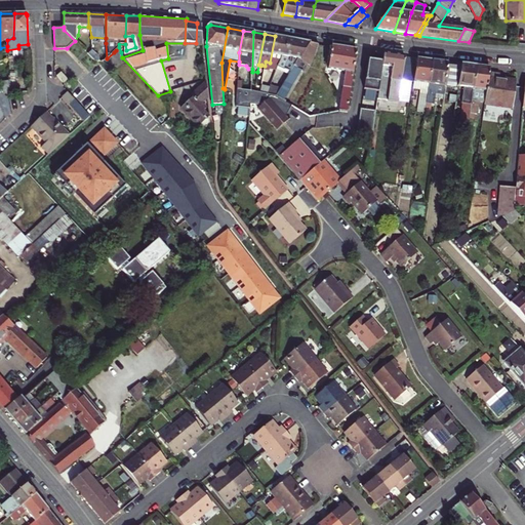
[(282,55),(283,55),(286,38),(275,36),(270,63),(266,62),(265,66),(264,70),(268,71),(269,69),(276,70),(277,67),(280,61),(281,62),(282,55)]
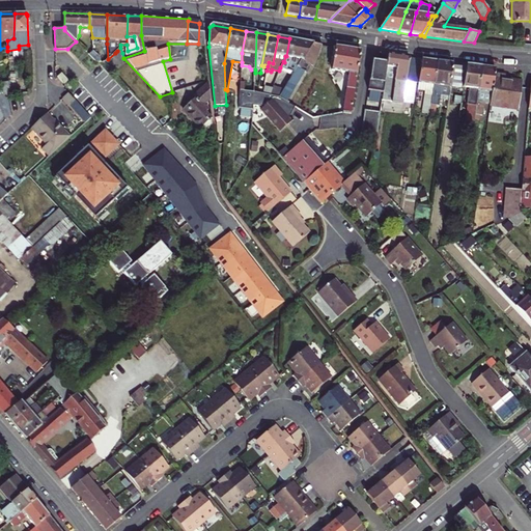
[(302,60),(313,43),(289,38),(286,56),(285,56),(284,62),(283,61),(280,67),(289,72),(288,74),(292,76),(298,66),(305,71),(307,72),(310,64),(302,60)]
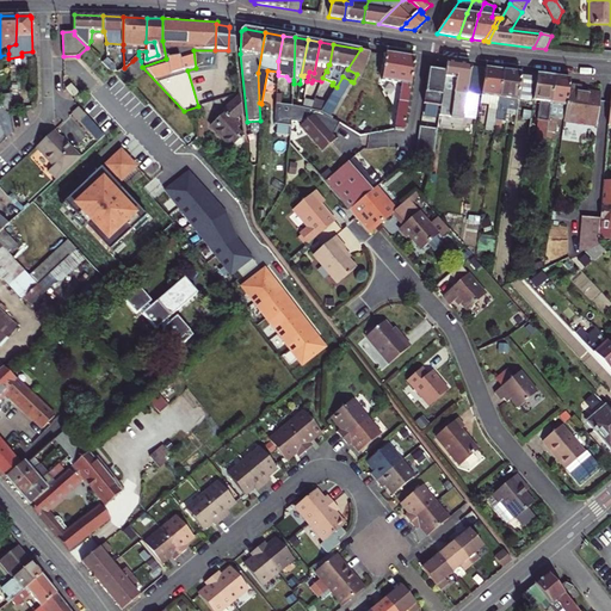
[(360,76),(366,66),(370,51),(360,49),(347,69),(357,74),(360,76)]
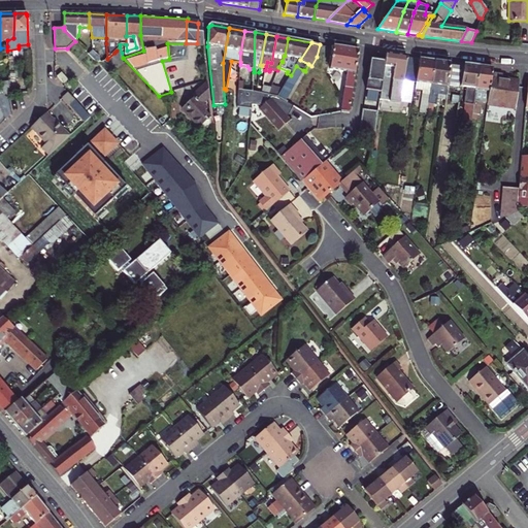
[(353,90),(359,51),(333,46),(329,70),(348,72),(345,88),(353,90)]
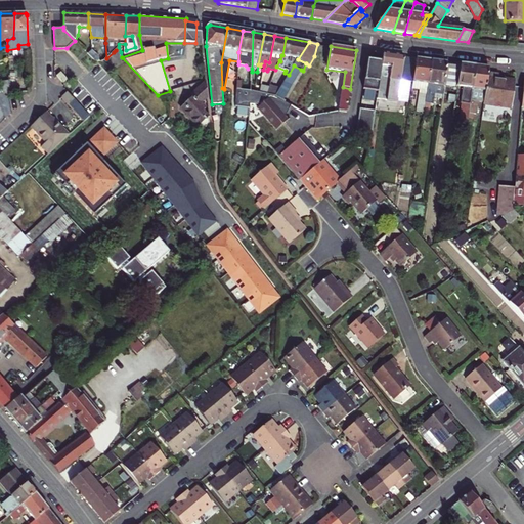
[(99,61),(97,56),(92,50),(88,54),(95,61),(99,61)]
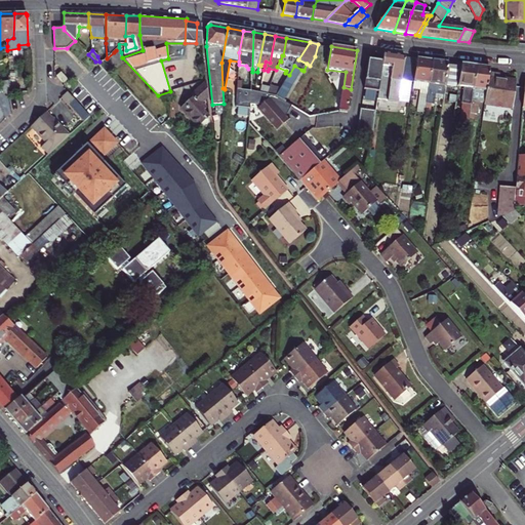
[(401,80),(405,57),(384,53),(382,63),(378,92),(377,99),(382,101),(382,102),(390,103),(393,104),(392,109),(397,110),(398,104),(407,106),(410,81),(401,80)]
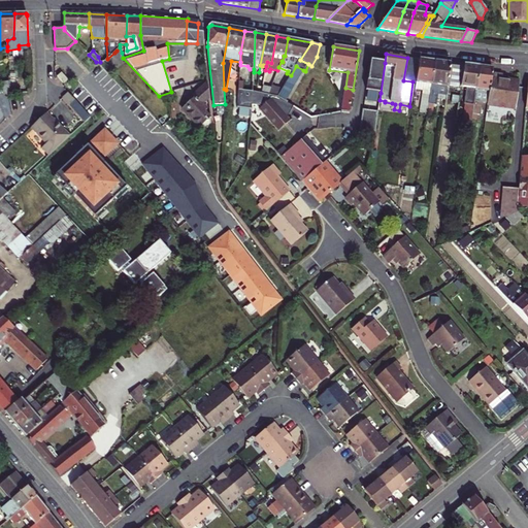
[(419,59),(415,90),(423,91),(425,92),(425,95),(422,95),(421,103),(425,104),(424,108),(427,109),(428,104),(434,61),(419,59)]
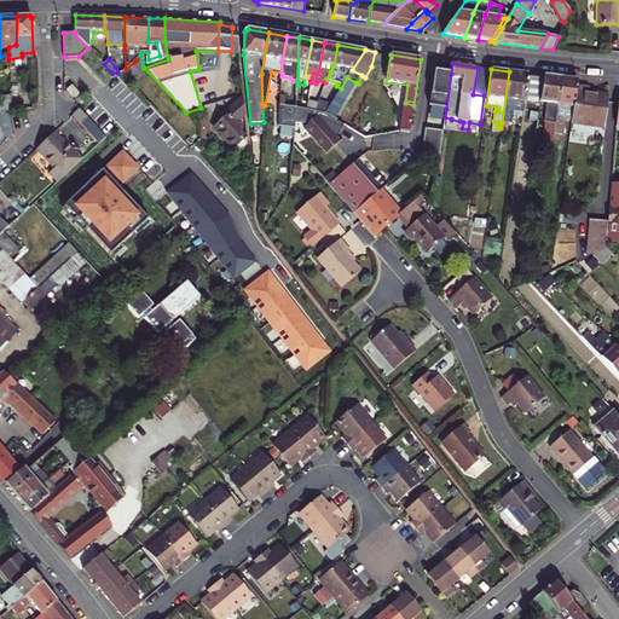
[(451,74),(434,70),(429,105),(446,109),(451,74)]
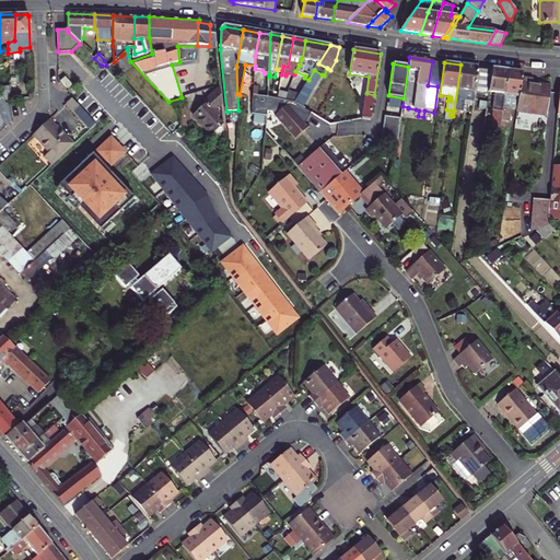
[(475,92),(475,88),(478,68),(461,65),(454,111),(461,112),(463,112),(464,105),(465,100),(473,101),(475,92)]
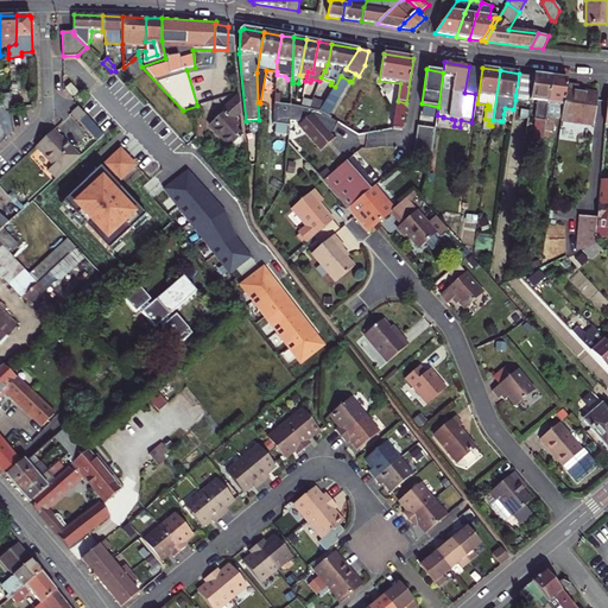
[(515,95),(531,97),(533,75),(519,74),(515,95)]
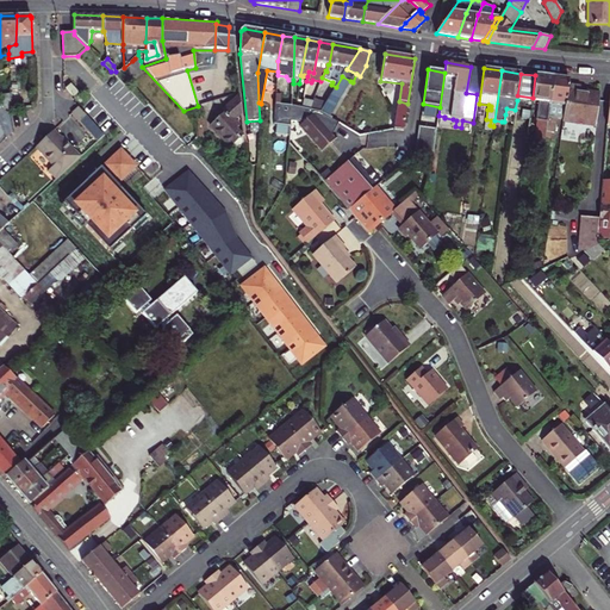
[(546,136),(546,131),(554,78),(535,75),(533,98),(531,101),(539,103),(536,122),(539,122),(535,148),(537,148),(536,156),(542,156),(546,136)]
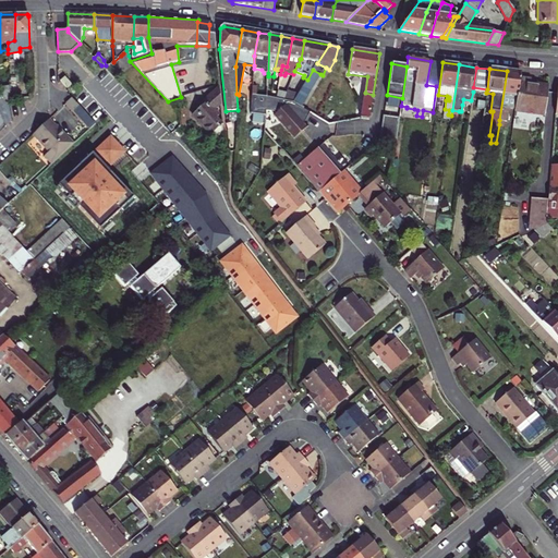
[(320,74),(313,70),(307,80),(299,95),(293,102),(301,107),(302,108),(320,74)]
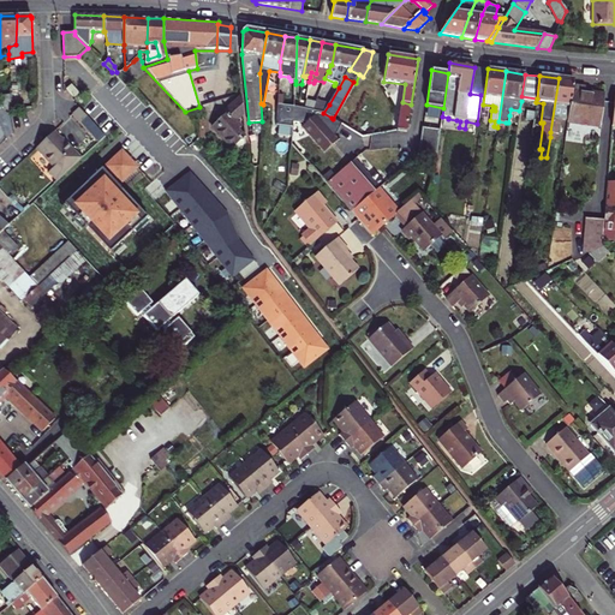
[(561,119),(568,120),(573,87),(573,81),(559,78),(550,132),(556,133),(559,133),(561,119)]
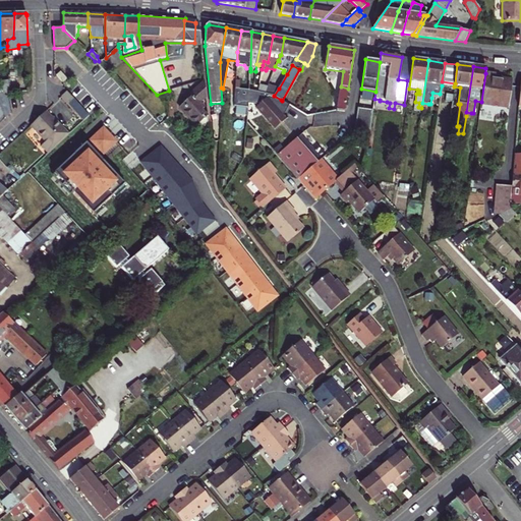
[(60,73),(55,76),(61,84),(66,80),(60,73)]
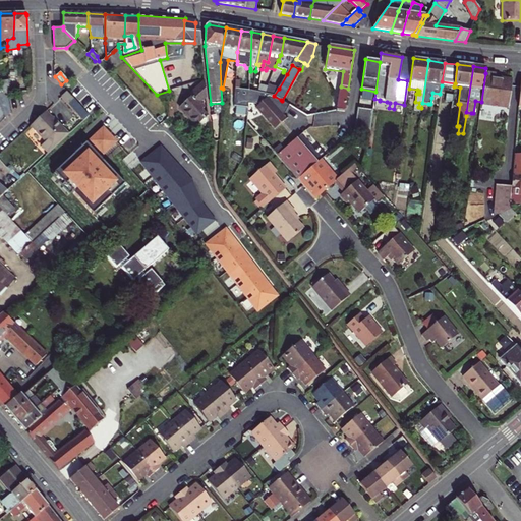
[(480,104),(507,108),(511,80),(495,77),(496,74),(485,73),(481,102),(480,104)]
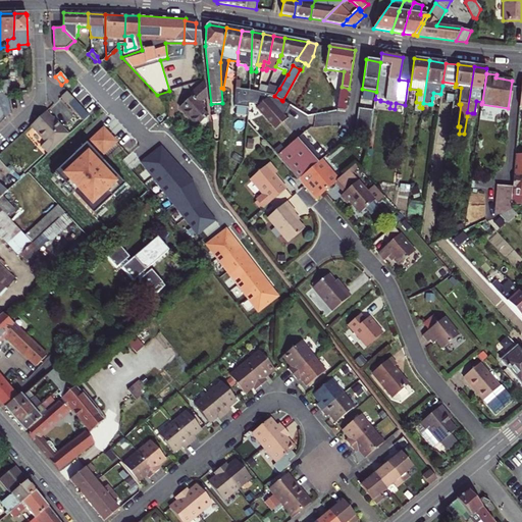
[(0,86),(2,91),(8,95),(8,81),(0,82),(0,86)]
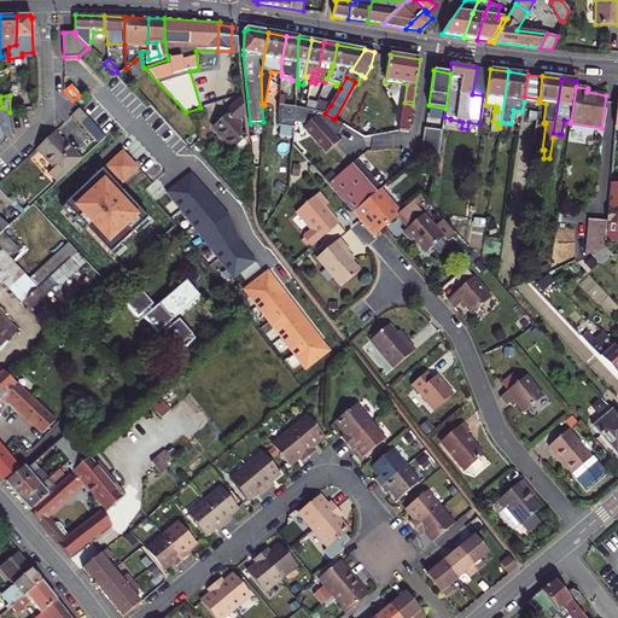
[(21,112),(33,109),(31,97),(19,98),(21,112)]
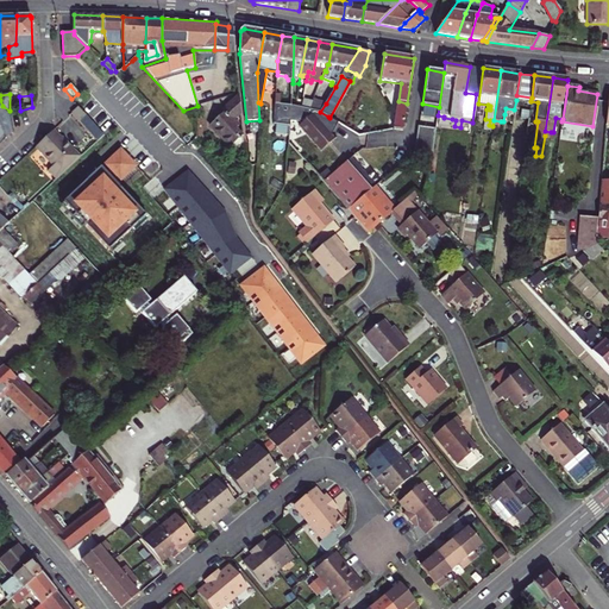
[(233,119),(242,112),(239,96),(220,113),(221,114),(209,125),(234,154),(244,145),(244,137),(236,129),(239,126),(233,119)]
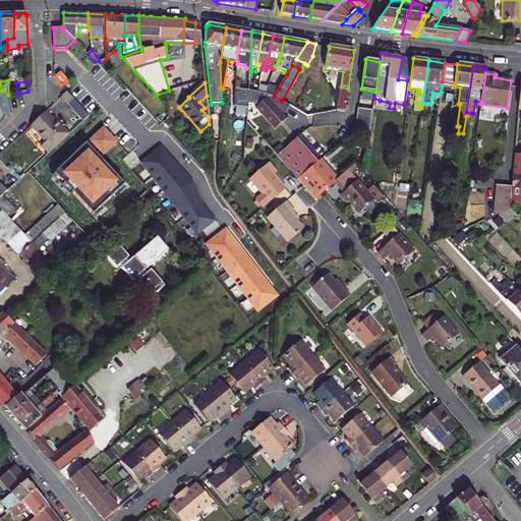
[(274,96),(279,89),(268,84),(268,87),(265,94),(270,96),(274,96)]
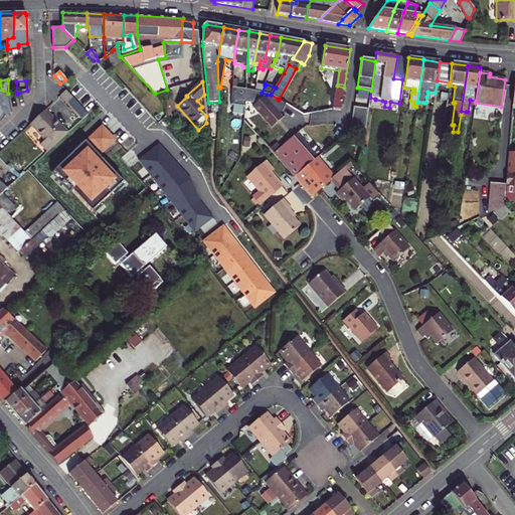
[(262,93),(265,86),(256,84),(255,92),(262,93)]
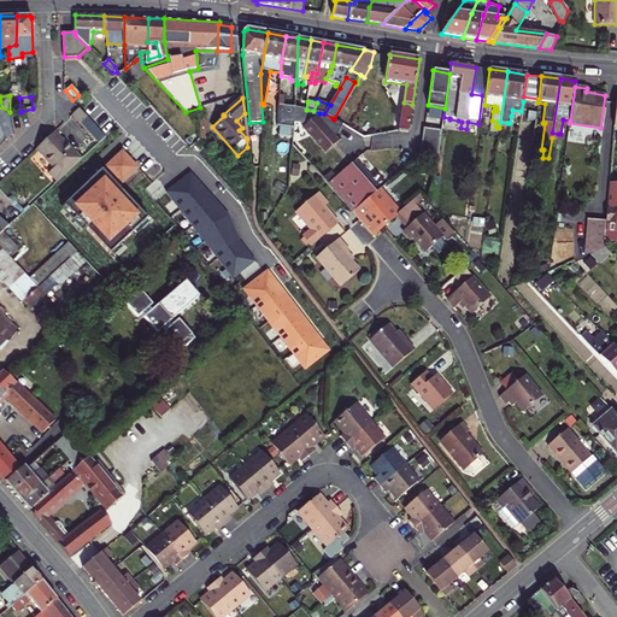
[(399,130),(407,131),(412,105),(404,103),(399,130)]
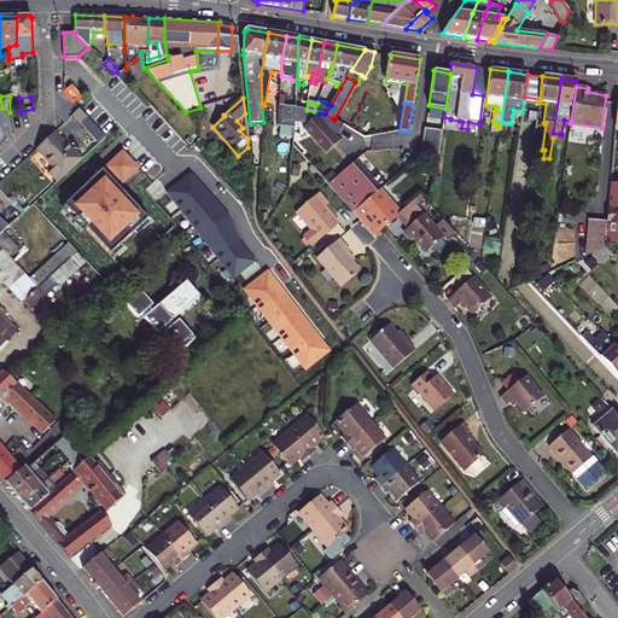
[(284,106),(279,106),(278,126),(280,127),(293,128),(295,122),(303,123),(305,126),(303,128),(326,153),(339,141),(336,138),(344,124),(334,120),(333,118),(325,114),(320,114),(314,111),(307,110),(301,109),(296,108),(284,106)]
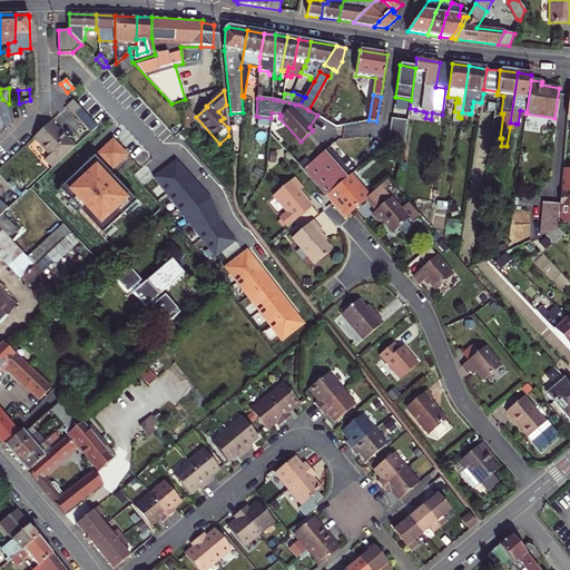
[(91,131),(97,127),(76,102),(74,100),(67,107),(89,131),(90,130),(91,131)]
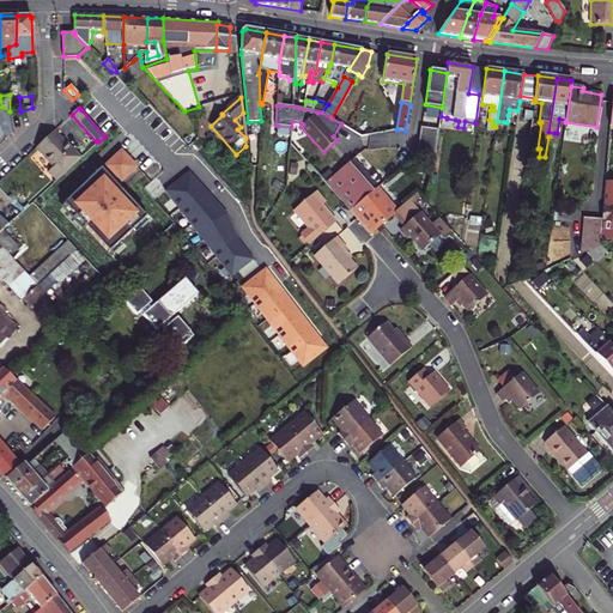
[(532,121),(533,111),(525,110),(523,119),(532,121)]
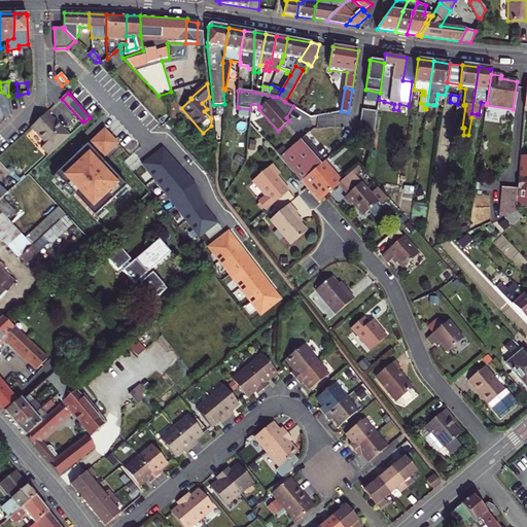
[(375,131),(380,132),(384,102),(384,101),(379,100),(378,111),(375,131)]
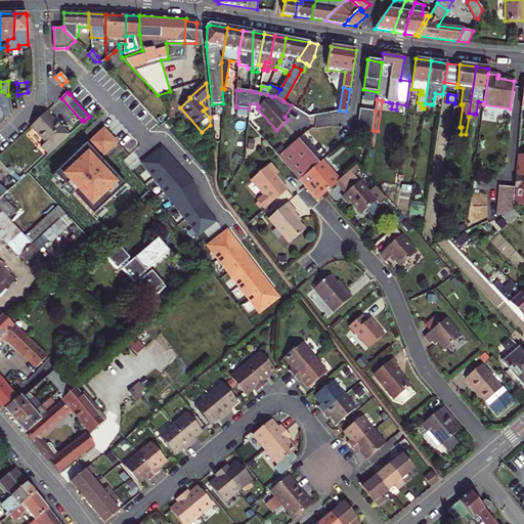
[(397,133),(402,134),(406,105),(397,103),(396,110),(400,111),(397,133)]
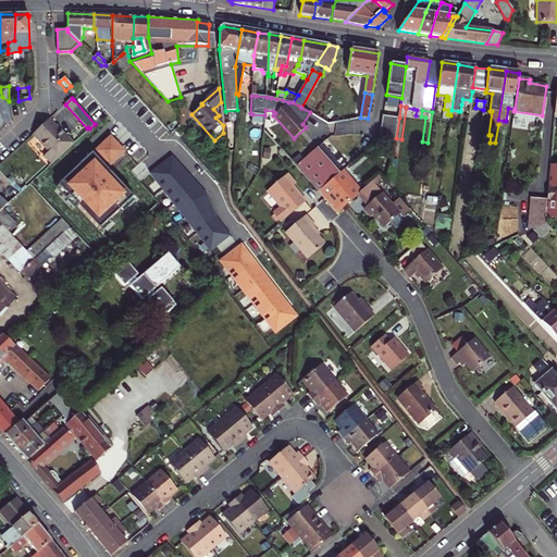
[(264,124),(264,115),(252,114),(251,122),(264,124)]
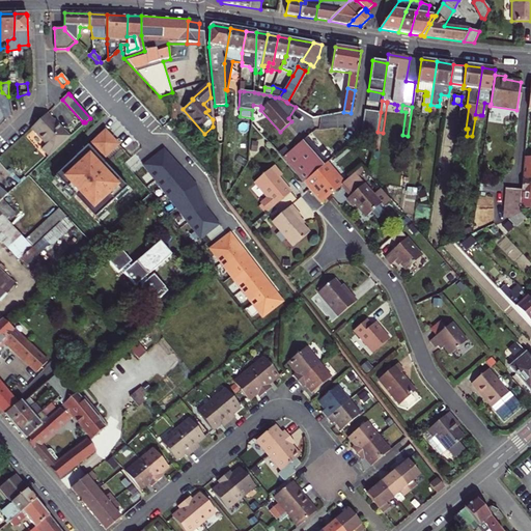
[(381,112),(364,110),(361,132),(378,134),(378,132),(381,112)]
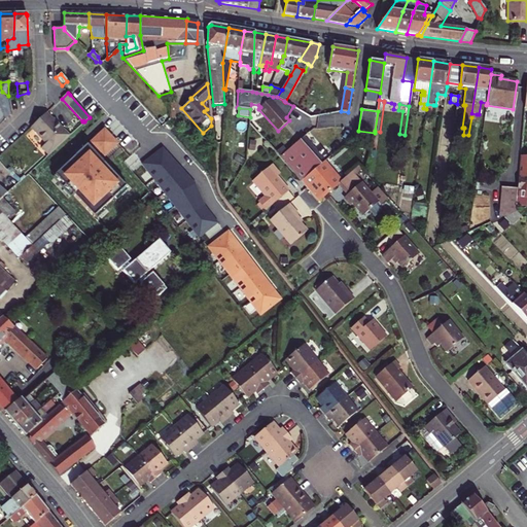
[(48,156),(69,137),(46,113),(31,127),(47,144),(41,149),(48,156)]
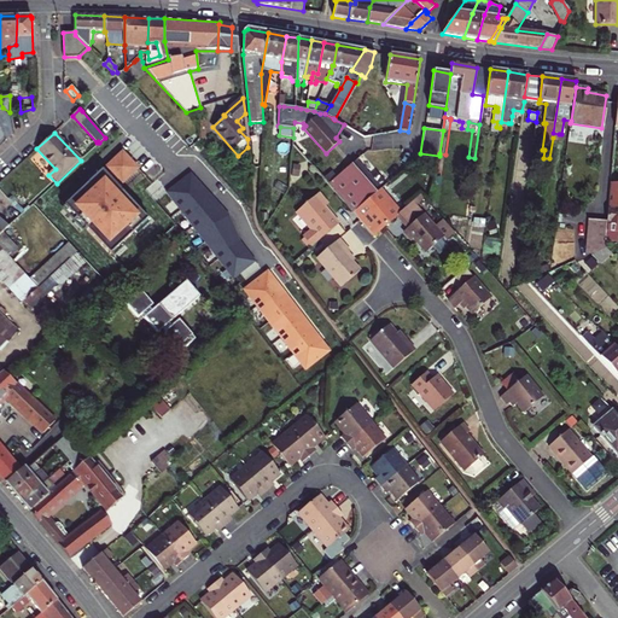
[(138,169),(121,151),(86,184),(83,181),(60,203),(109,254),(146,220),(117,187),(138,169)]
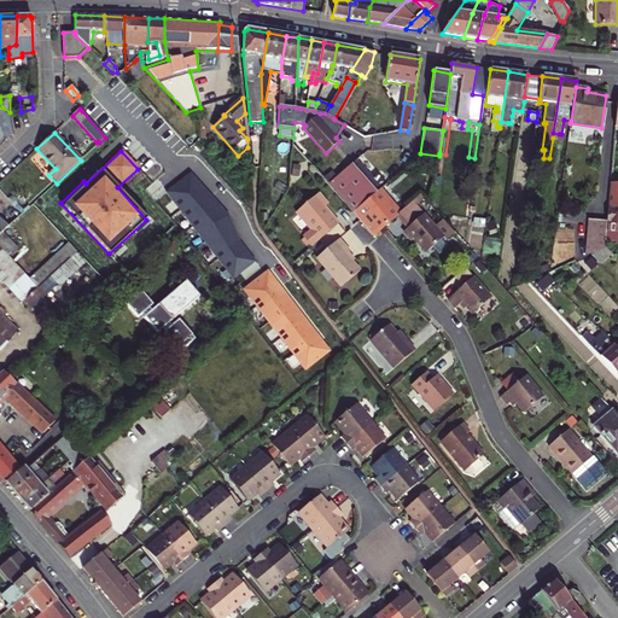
[(432,203),(438,204),(444,157),(439,156),(432,203)]
